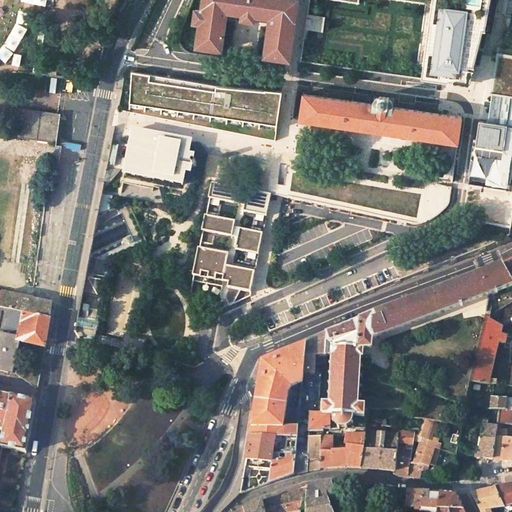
[(290,59),(297,0),(203,0),(202,11),(196,10),(194,24),(192,36),(198,37),(197,47),(222,50),(227,12),(243,14),(242,19),(254,21),(255,16),(270,18),(265,56),(290,59)]
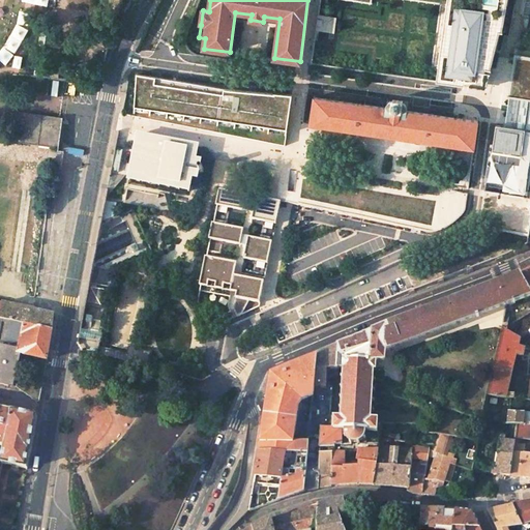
[(507,0),(449,0),(440,81),(489,88),(495,57),(503,29),(507,0)]
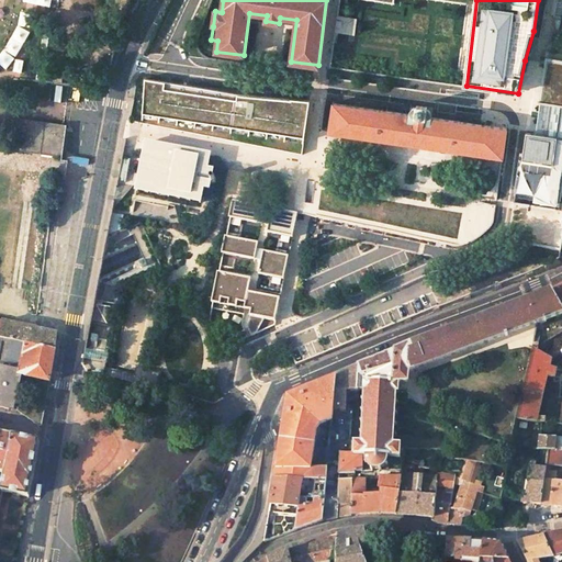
[(561,58),(544,57),(543,66),(547,66),(542,99),(541,99),(541,101),(539,101),(538,101),(538,102),(539,102),(537,123),(536,133),(526,132),(523,157),(520,157),(519,157),(516,189),(521,189),(520,192),(537,194),(536,198),(557,201),(559,201),(561,176),(561,163),(553,163),(557,136),(561,105),(561,104),(561,58)]
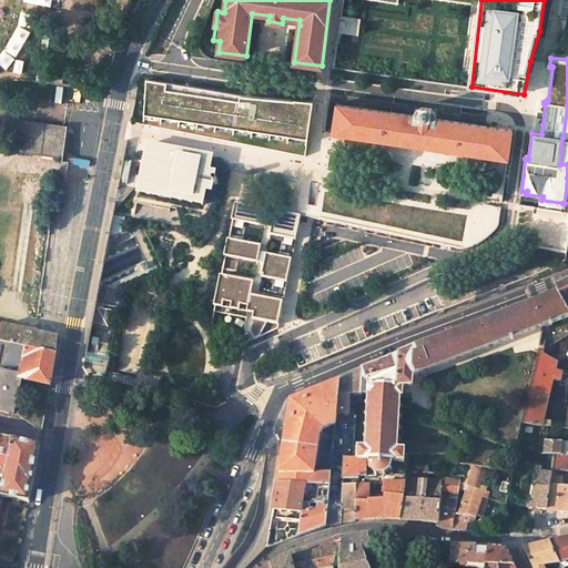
[(310,129),(313,101),(240,94),(146,79),(143,124),(233,142),(305,156),(310,129)]
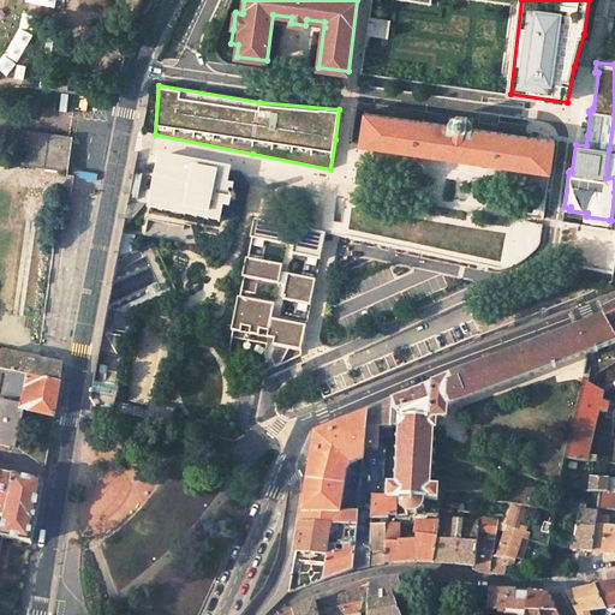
[(43,89),(41,105),(53,107),(55,90),(43,89)]
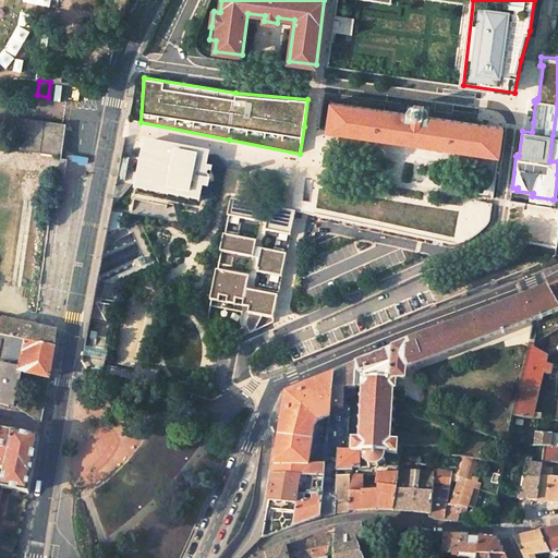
[(504,128),(428,117),(423,116),(424,108),(424,106),(413,105),(413,106),(412,113),(407,113),(331,102),(327,131),(372,137),(455,149),(499,156),(504,128)]
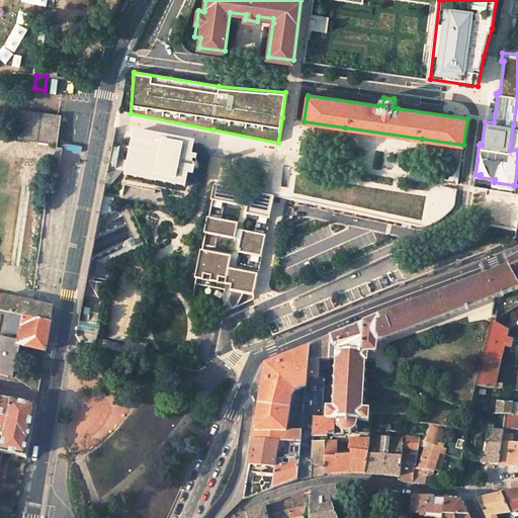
[(20,117),(31,119),(30,128),(49,132),(50,121),(58,122),(59,116),(21,111),(20,117)]
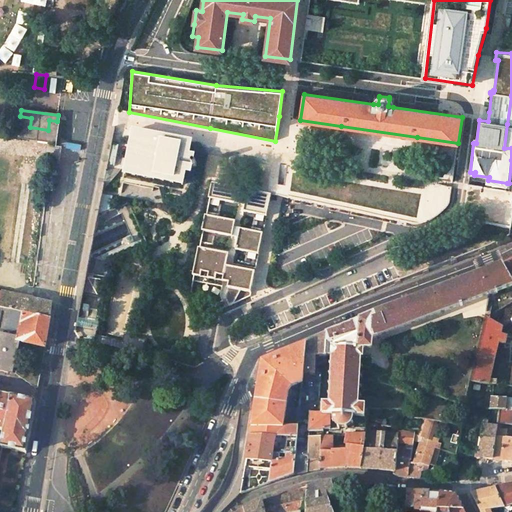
[(48,130),(30,127),(31,118),(20,116),(17,135),(54,140),(57,121),(49,120),(48,130)]
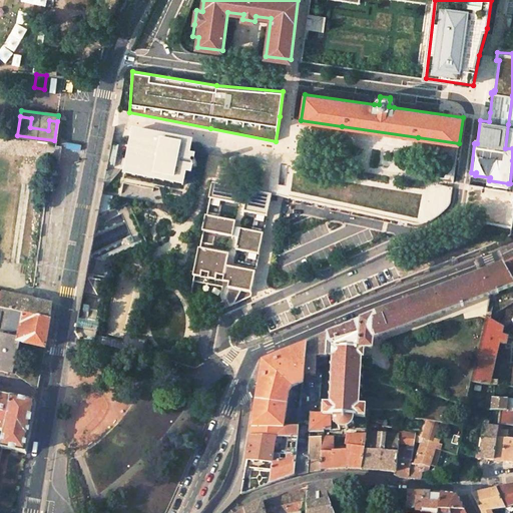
[(142,131),(133,130),(124,174),(183,185),(186,172),(191,173),(192,167),(196,168),(197,163),(203,164),(204,159),(194,156),(194,155),(189,154),(192,141),(185,140),(154,133),(148,132),(142,131)]
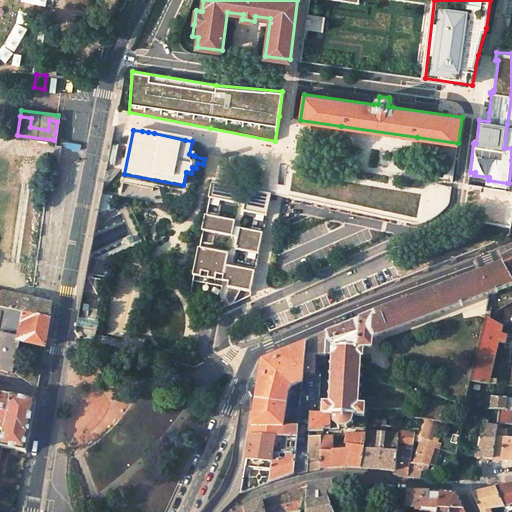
[(507,189),(507,183),(488,180),(489,177),(474,175),(475,172),(470,172),(470,174),(468,184),(507,189)]
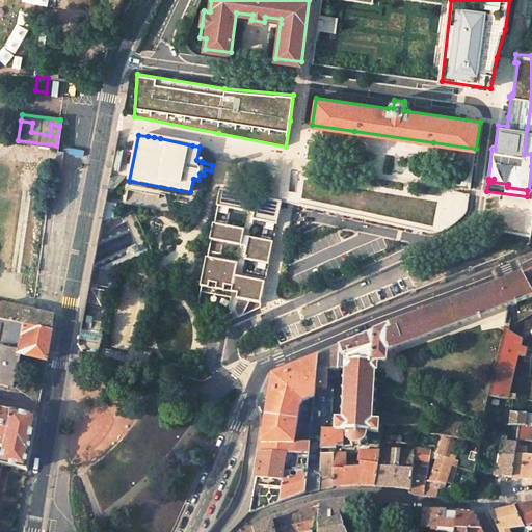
[(255,194),(221,187),(217,206),(213,221),(247,230),(250,213),(255,194)]
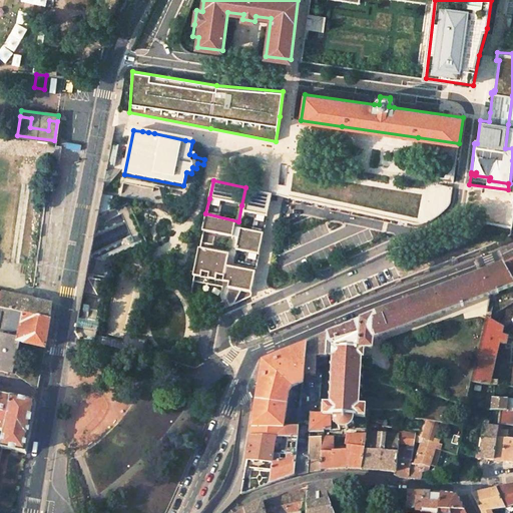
[(271,192),(245,187),(241,205),(238,221),(236,227),(263,235),(268,211),(271,192)]
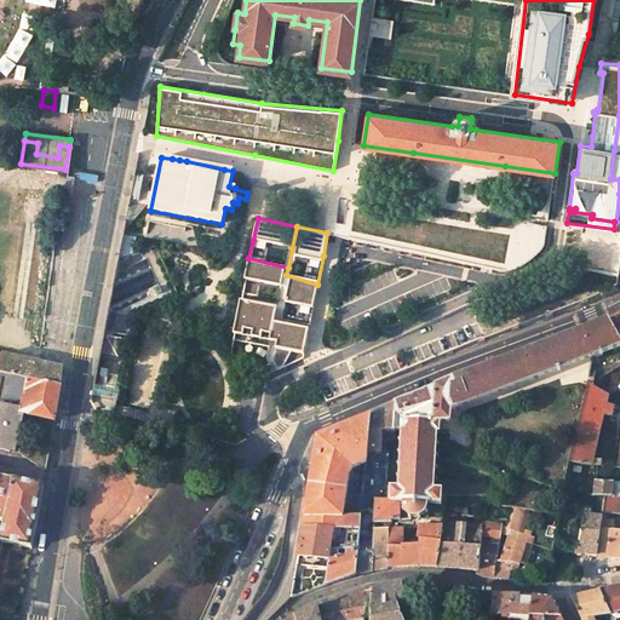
[(286,275),(288,268),(248,258),(239,299),(279,309),(286,275)]
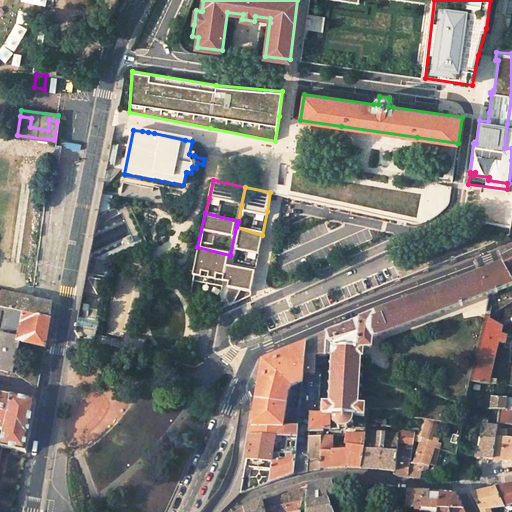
[(262,235),(236,227),(230,255),(227,264),(254,271),(262,235)]
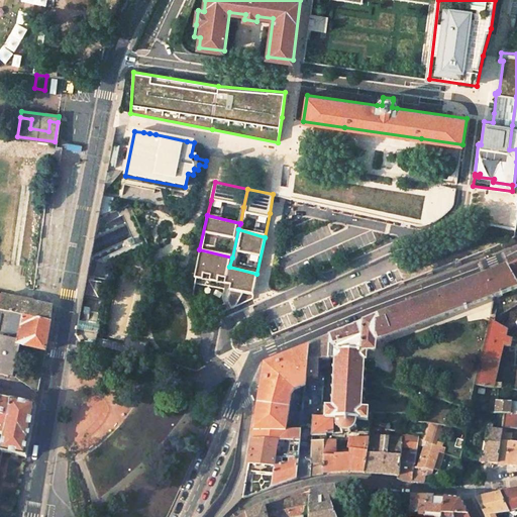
[(232,257),(199,249),(195,272),(214,316),(247,300),(256,274),(229,267),(232,257)]
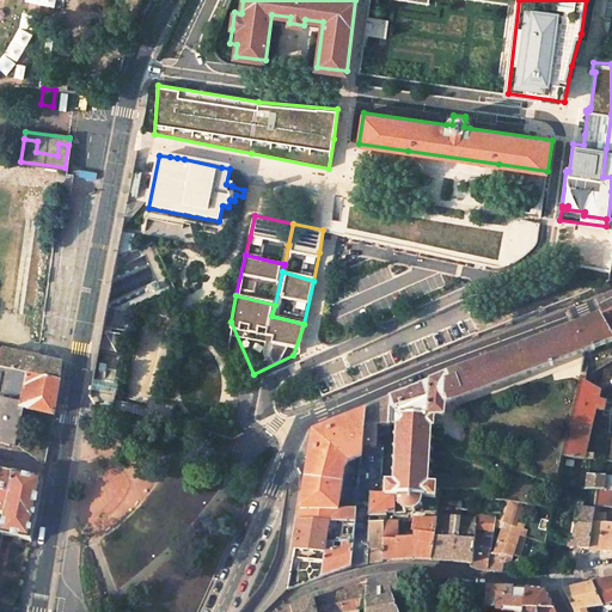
[(607,311),(601,313),(611,335),(611,310),(607,312),(607,311)]
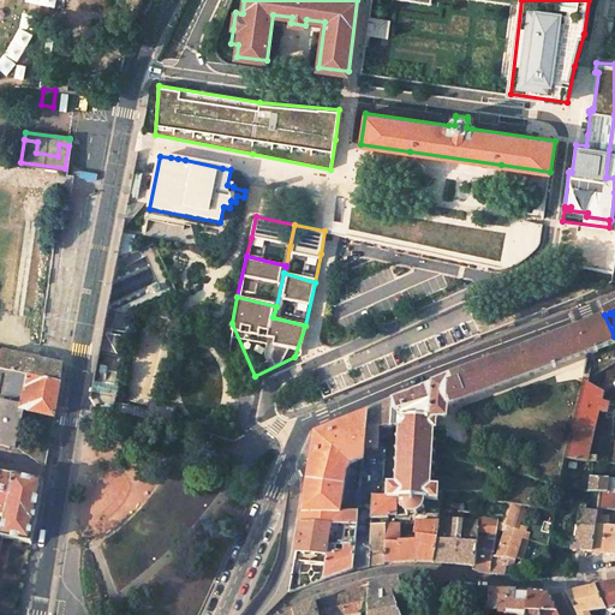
[(433,419),(436,419),(446,418),(447,417),(448,406),(614,344),(614,336),(604,315),(449,375),(430,384),(392,400),(392,412),(400,416),(433,417),(433,419)]
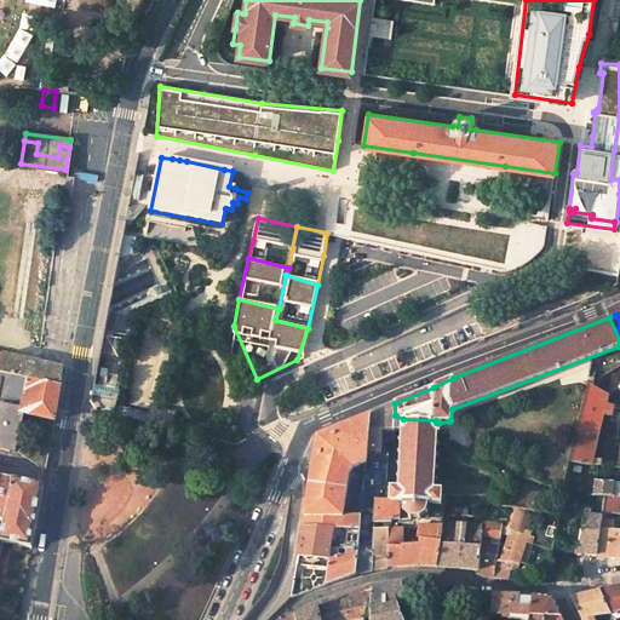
[(463,321),(407,343),(414,361),(470,338),(463,321)]
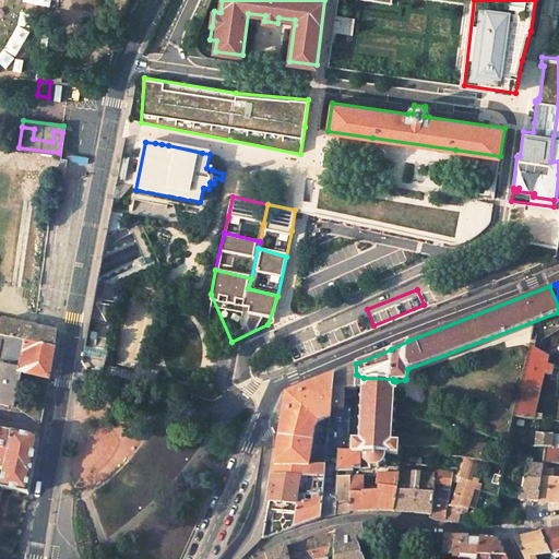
[(0,403),(13,406),(22,372),(49,379),(57,331),(35,326),(4,320),(1,336),(0,335),(0,403)]
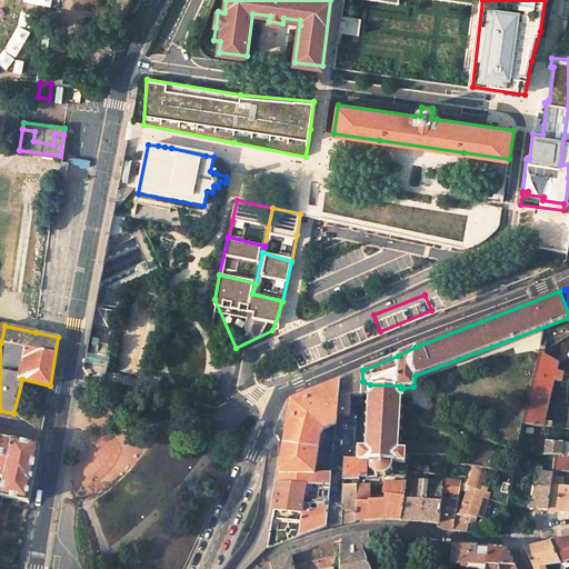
[(548,427),(550,427),(551,422),(543,422),(553,379),(560,381),(562,372),(556,371),(558,362),(540,351),(522,425),(548,427)]
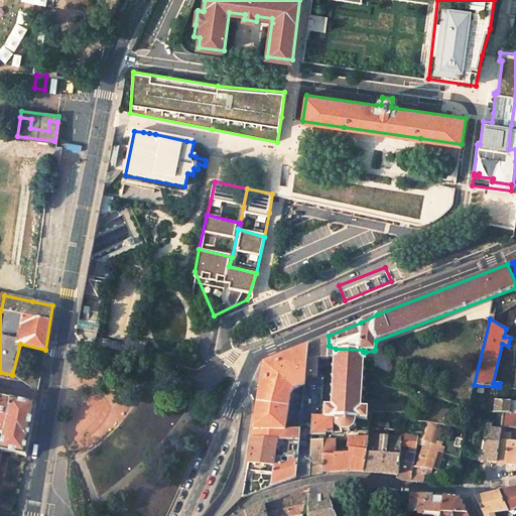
[(308,345),(308,346),(305,375),(317,377),(318,365),(318,359),(330,359),(335,359),(336,349),(329,346),(329,336),(308,345)]
